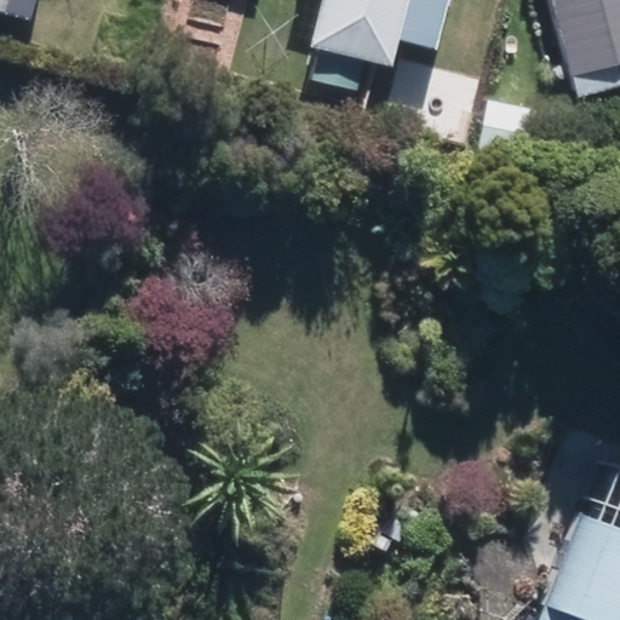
[(0,0),(0,4),(27,10),(28,0),(0,0)]
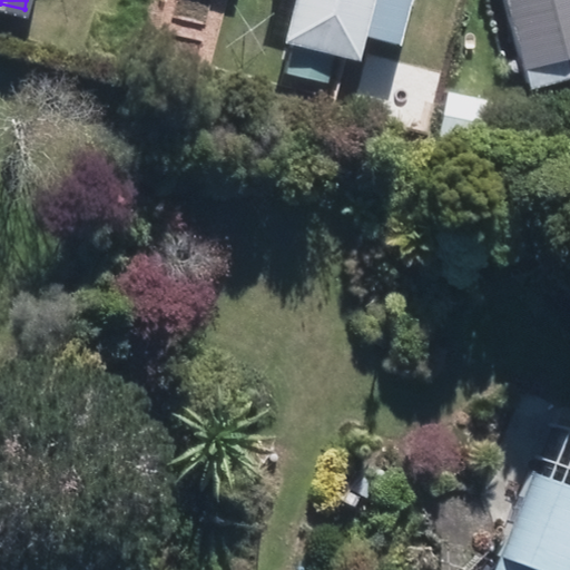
[(294,0),(284,39),(365,60),(372,37),(402,45),(413,0),(294,0)]
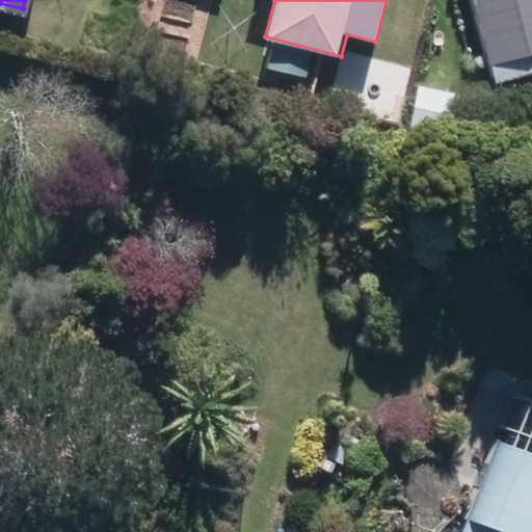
[(531,0),(468,0),(494,81),(531,69),(531,55),(531,52),(531,51),(531,0)]
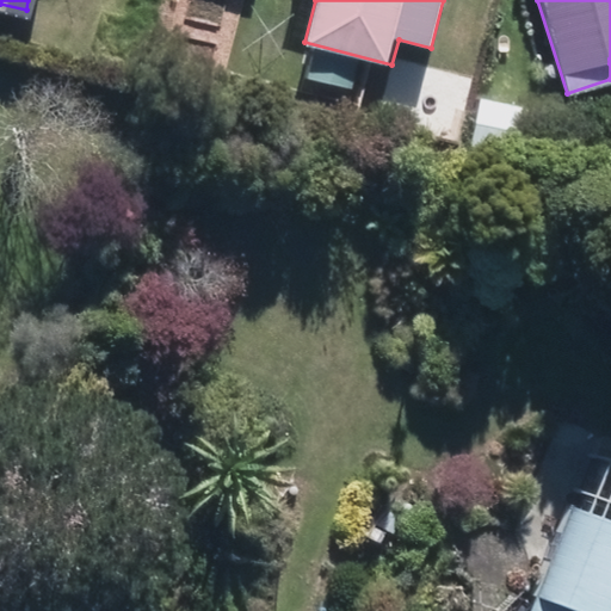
[(232,12),(176,2),(164,68),(221,78),(232,12)]
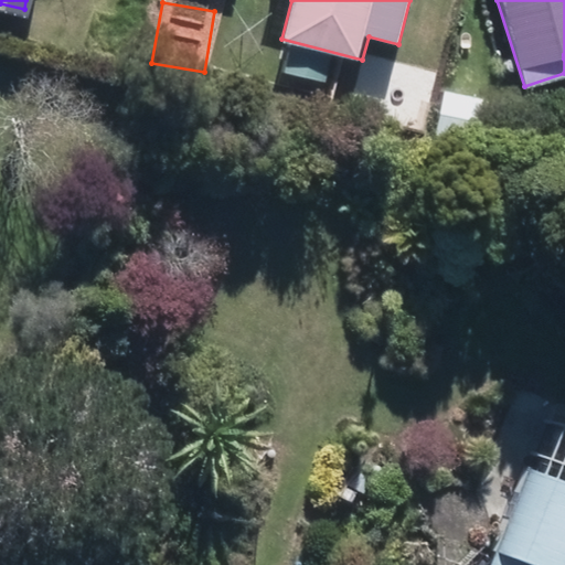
[(564,564),(564,418),(552,414),(493,564),(564,564)]
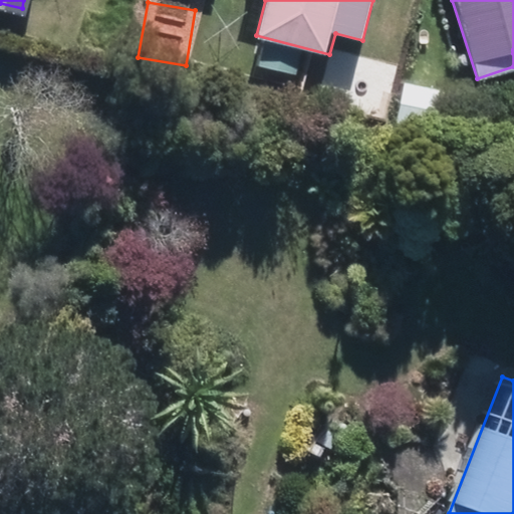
All buildings are outlined.
